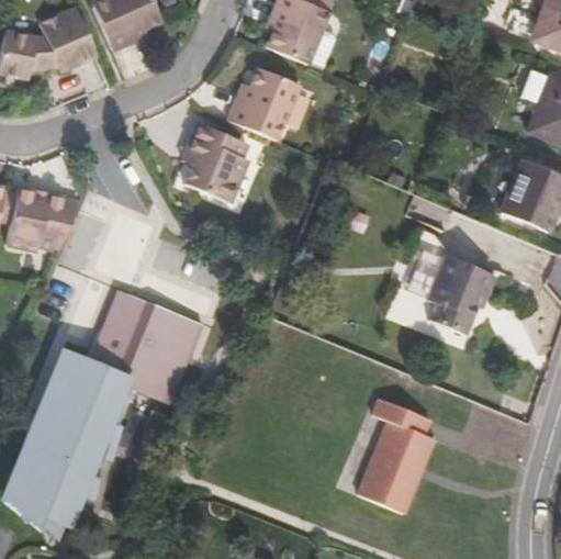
[(94,0),(92,1),(114,48),(128,42),(125,35),(144,26),(161,19),(153,0),(94,0)]
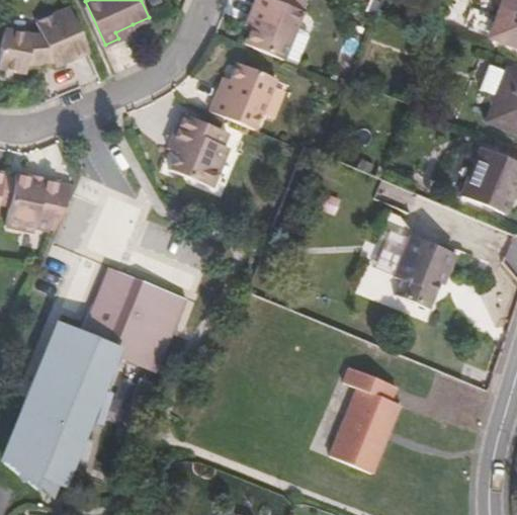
[(254,0),(252,5),(259,8),(252,25),(246,39),(283,57),(304,9),(292,4),(294,0),(254,0)]
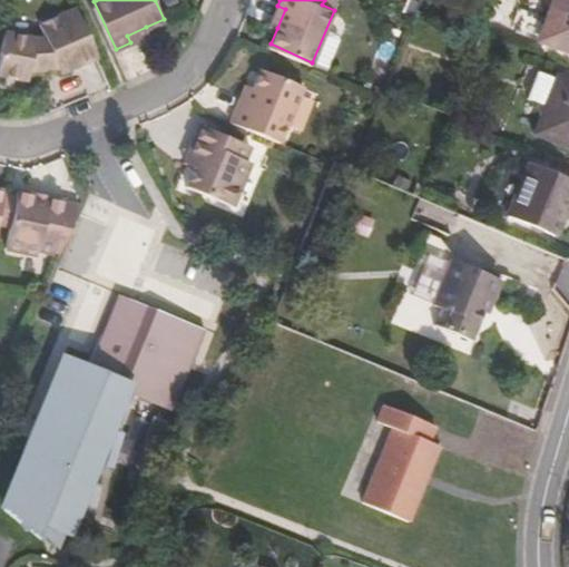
[(324,0),(322,5),(334,10),(337,0),(324,0)]
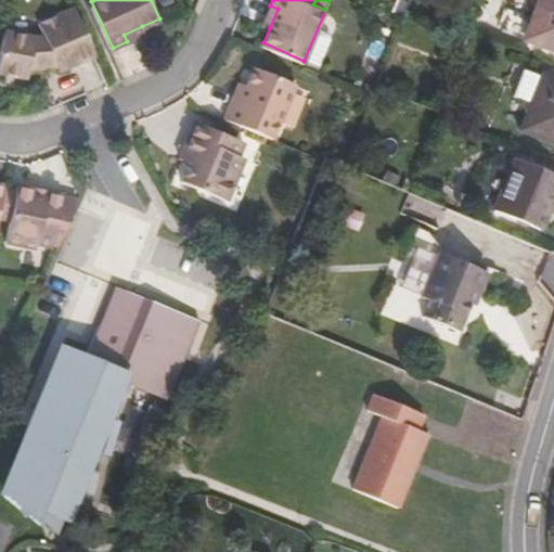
[(536,0),(523,36),(553,48),(553,0),(536,0)]
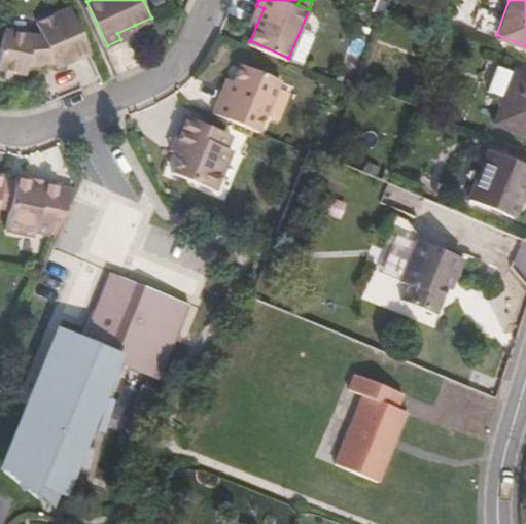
[(249,23),(256,26),(264,8),(256,5),(249,23)]
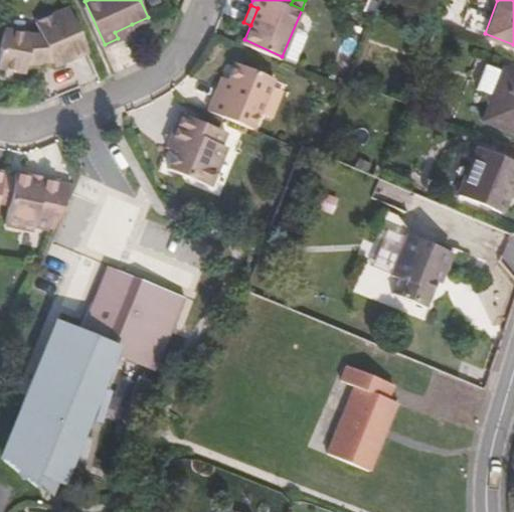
[(89,50),(69,6),(36,20),(41,32),(32,34),(5,28),(0,49),(0,69),(24,75),(26,66),(45,63),(53,60),(54,64),(89,50)]
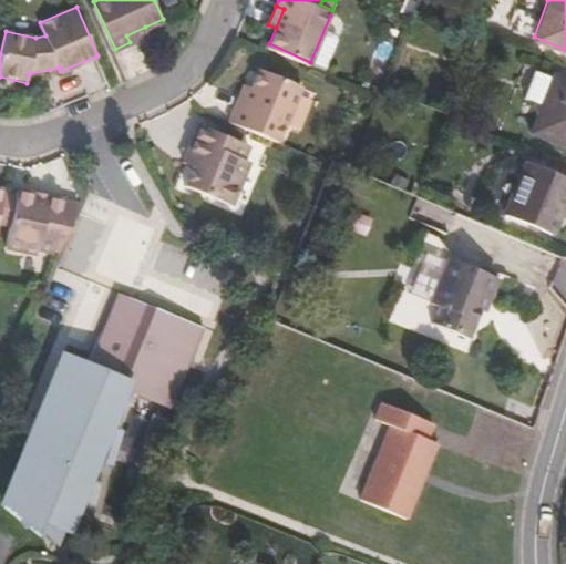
[(148,33),(145,27),(126,36),(130,42),(148,33)]
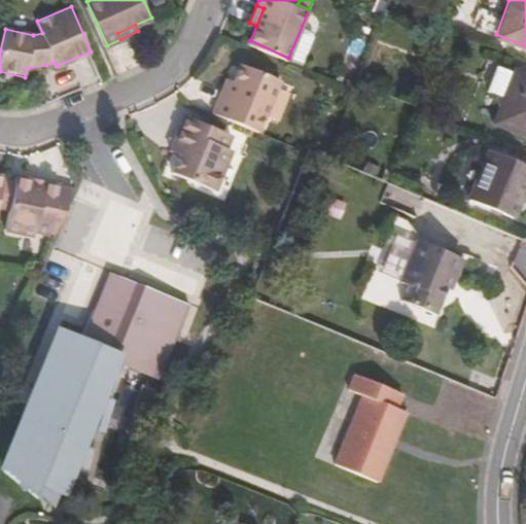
[(243,63),(235,83),(228,101),(220,98),(214,111),(260,130),(280,79),(243,63)]
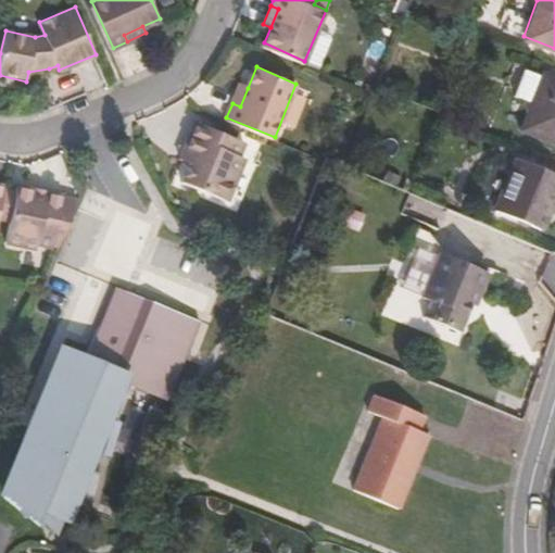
[(554,77),(542,72),(541,74),(524,66),(513,92),(531,100),(520,126),(554,140),(554,77)]
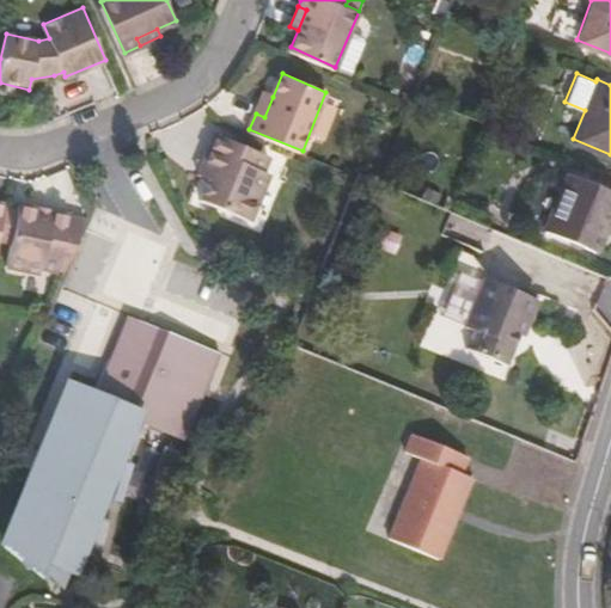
[(264,93),(256,114),(264,117),(273,97),(264,93)]
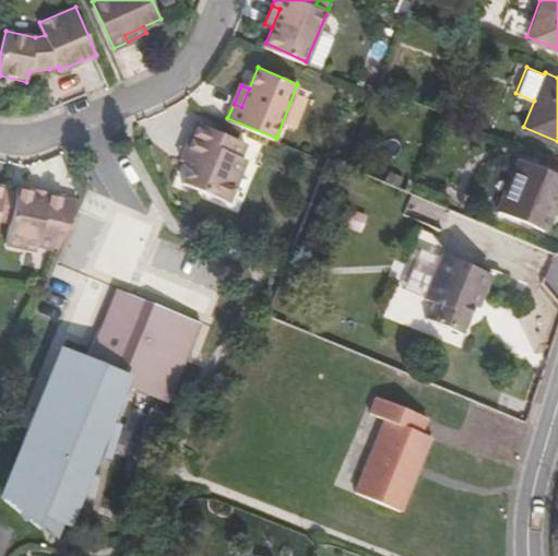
[(197,121),(186,150),(196,154),(191,163),(183,181),(229,201),(246,158),(240,156),(247,142),(197,121)]
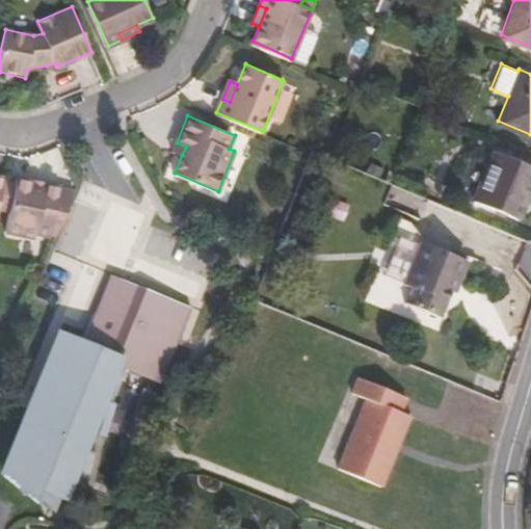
[(173,152),(182,155),(186,147),(177,142),(173,152)]
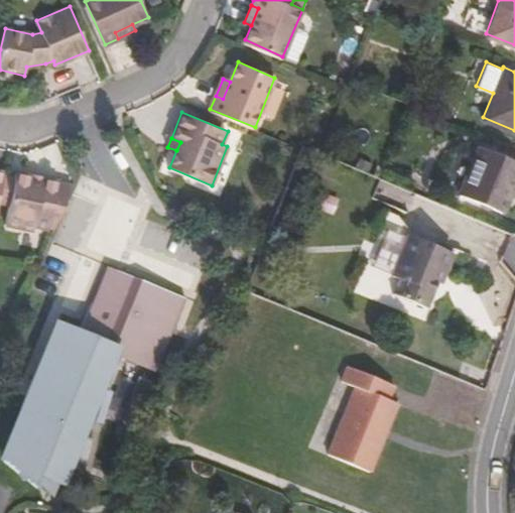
[(505,212),(514,183),(514,160),(475,144),(455,191),(505,212)]
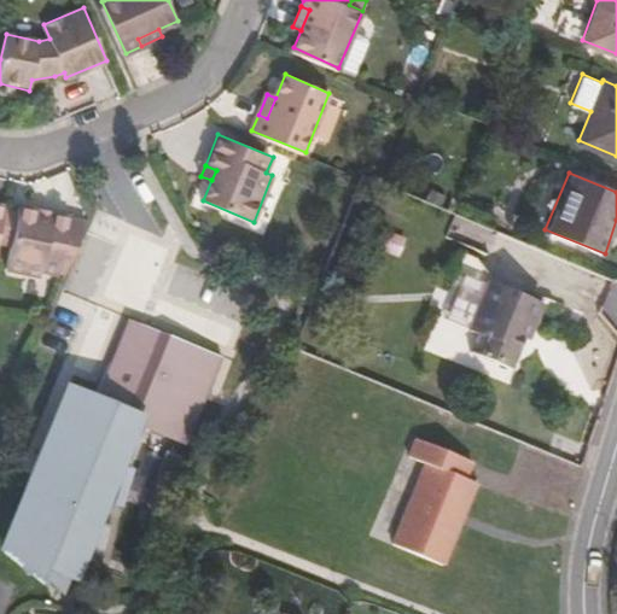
[(38,217),(39,210),(19,206),(6,268),(41,275),(42,270),(59,274),(71,217),(56,214),(54,220),(38,217)]
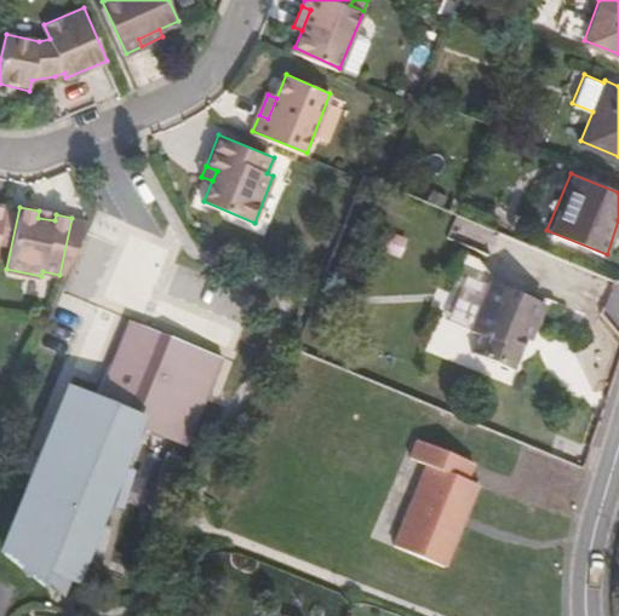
[(56,214),(39,211),(38,218),(55,220),(56,214)]
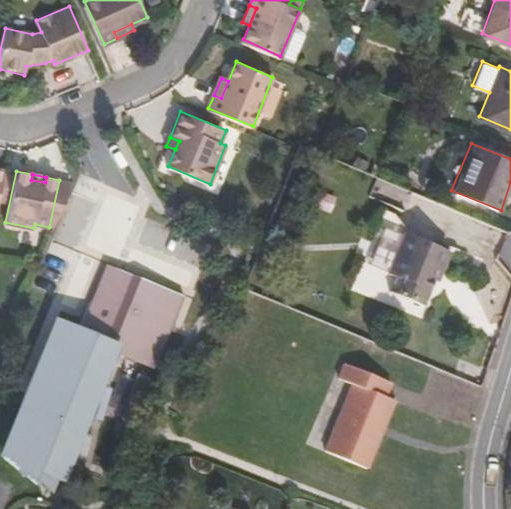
[(435,266),(442,269),(449,248),(402,229),(385,271),(393,275),(401,278),(395,293),(420,303),(431,277),(435,266)]
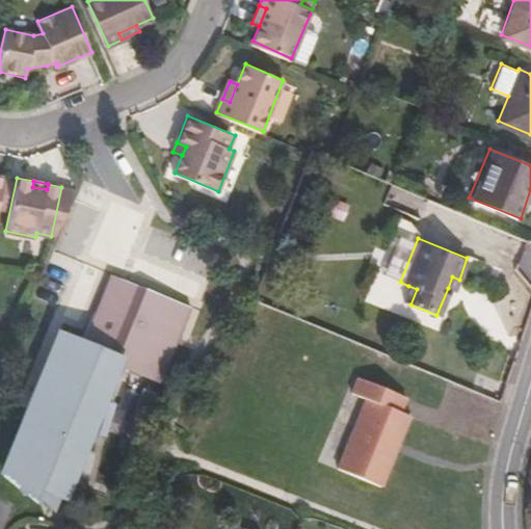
[(200,307),(107,268),(82,336),(129,355),(122,372),(165,387),(200,307)]
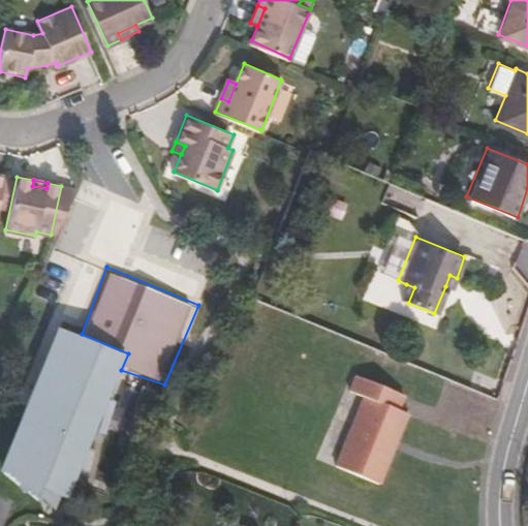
[(453,288),(457,278),(449,275),(445,286),(453,288)]
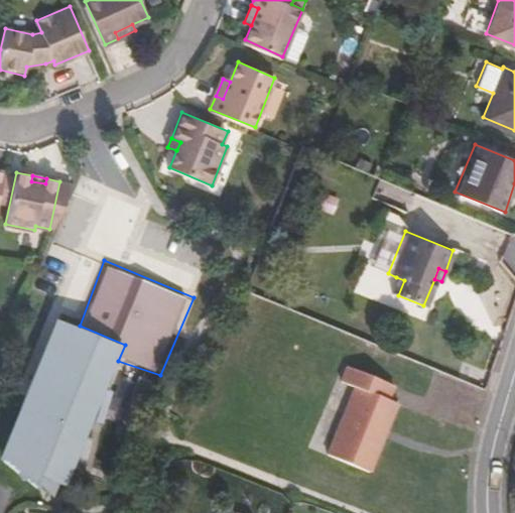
[(390,292),(398,295),(404,280),(396,277),(390,292)]
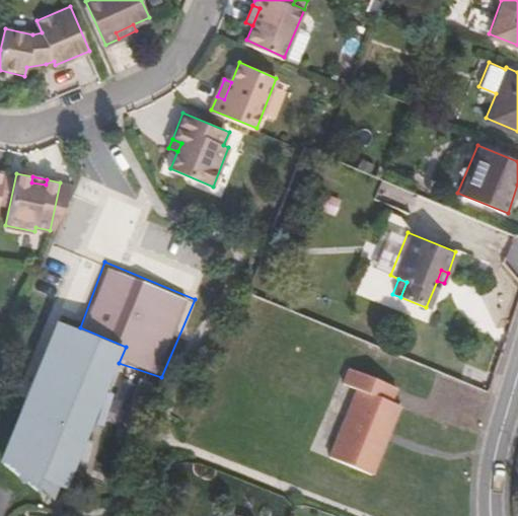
[(80,327),(59,319),(1,460),(68,487),(119,363),(126,347),(80,327)]
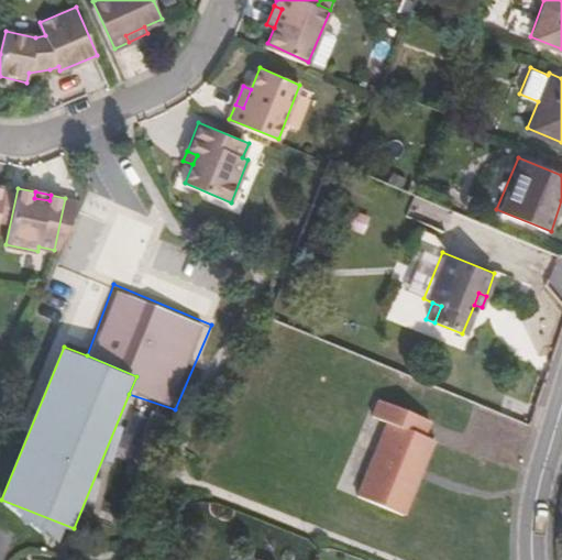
[(387,421),(357,494),(404,513),(418,478),(411,474),(428,436),(423,435),(430,419),(379,398),(373,415),(387,421)]
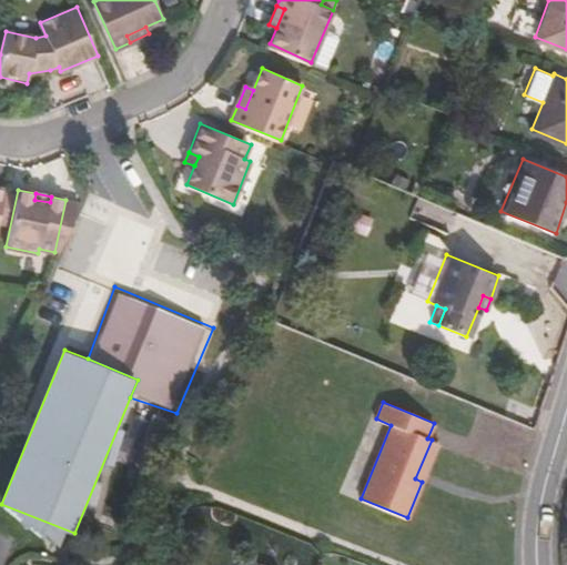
[(415,478),(422,482),(437,442),(432,440),(415,478)]
